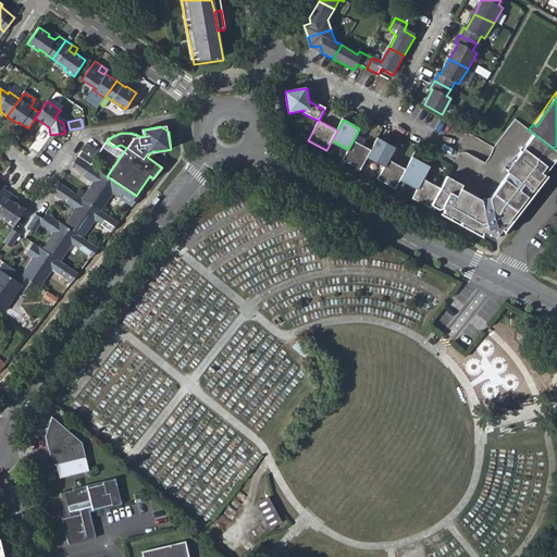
[(448,175),(442,187),(432,205),(437,208),(445,207),(442,213),(452,219),(453,215),(460,220),(459,223),(481,236),(491,223),(503,232),(516,213),(514,211),(520,202),(523,205),(529,196),(523,192),(520,188),(529,180),(531,181),(555,150),(554,149),(530,131),(510,159),(514,162),(507,171),(503,168),(482,194),(473,194),(458,185),(459,182),(448,175)]
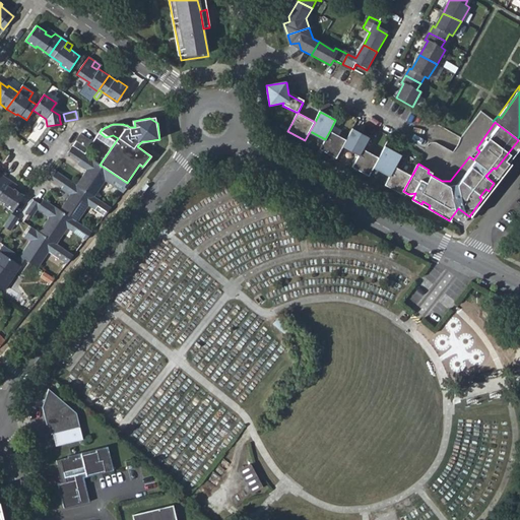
[(352,129),(346,140),(342,148),(359,157),(363,148),(369,137),(352,129)]
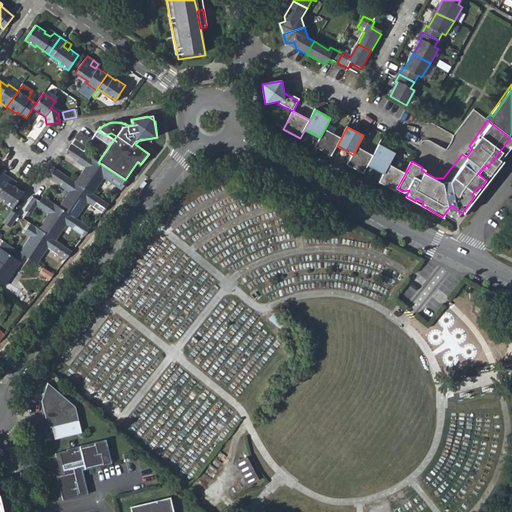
[(337,146),(341,138),(325,128),(320,137),(315,146),(332,156),(337,146)]
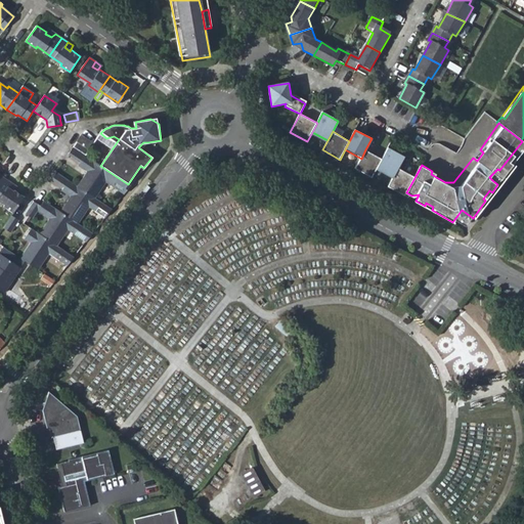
[(93,145),(80,136),(73,147),(86,156),(93,145)]
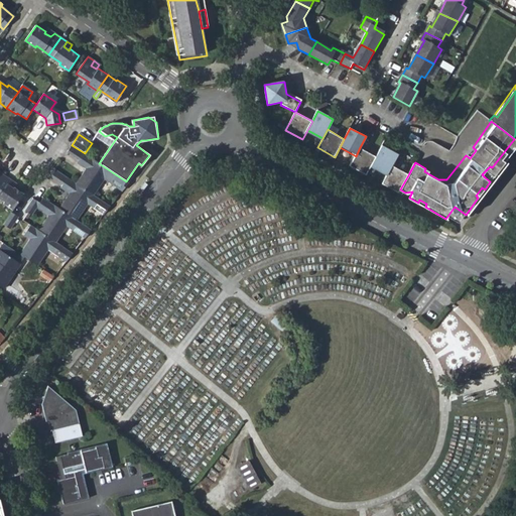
[(85,154),(72,145),(68,152),(80,160),(80,161),(85,154)]
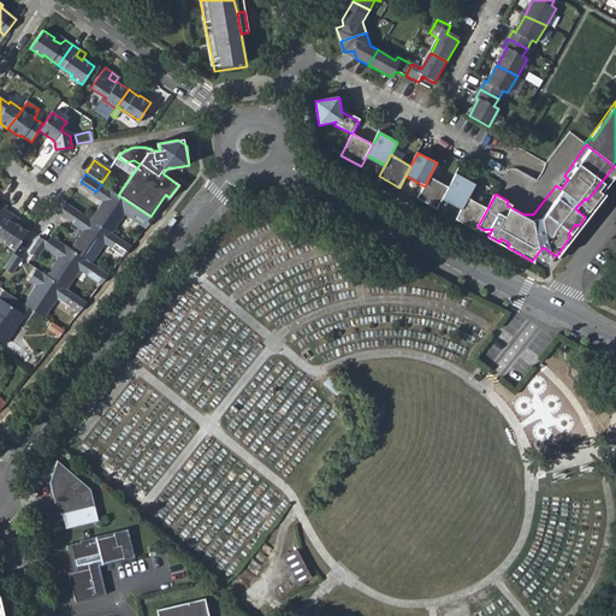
[(456,173),(450,187),(444,196),(463,208),(469,196),(475,184),(456,173)]
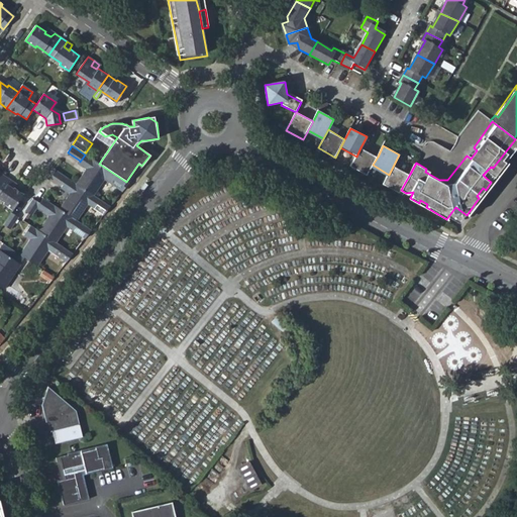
[(373,165),(378,157),(360,147),(356,157),(350,166),(368,175),(373,165)]
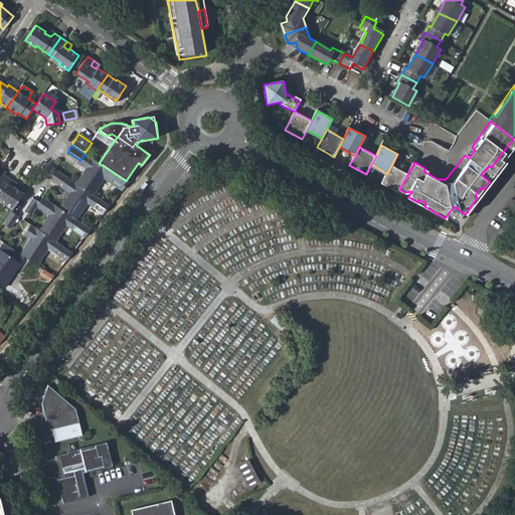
[(92,158),(84,154),(79,161),(79,160),(77,163),(87,169),(89,170),(90,168),(87,166),(92,158)]
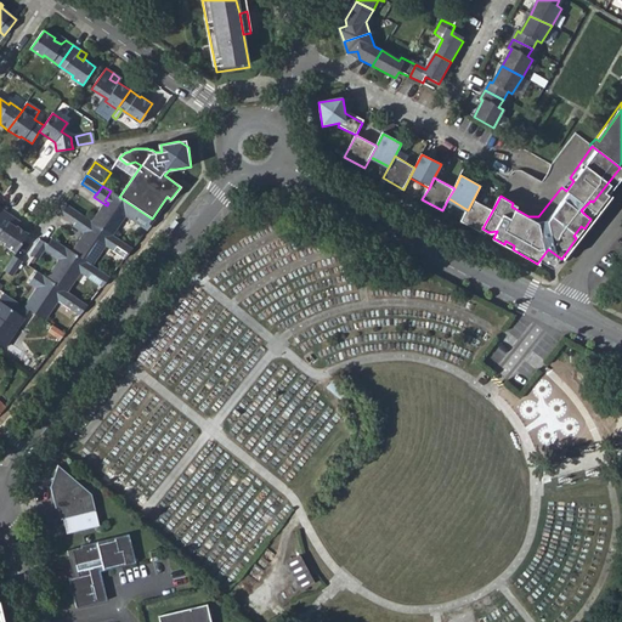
[(105,204),(92,221),(113,235),(125,216),(146,230),(154,220),(152,219),(119,197),(111,191),(105,201),(108,203),(107,205),(105,204)]
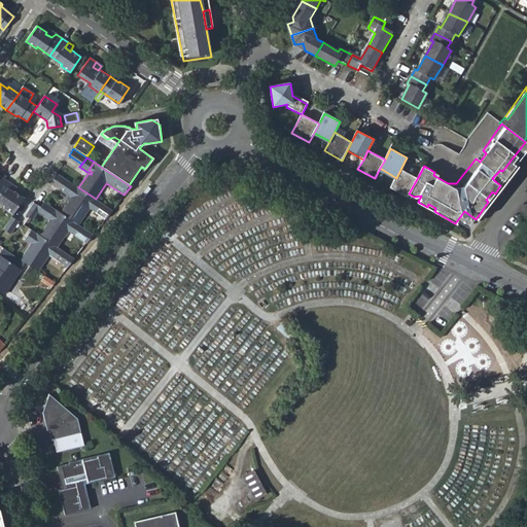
[(409,194),(418,177),(401,168),(396,178),(390,187),(408,197),(409,194)]
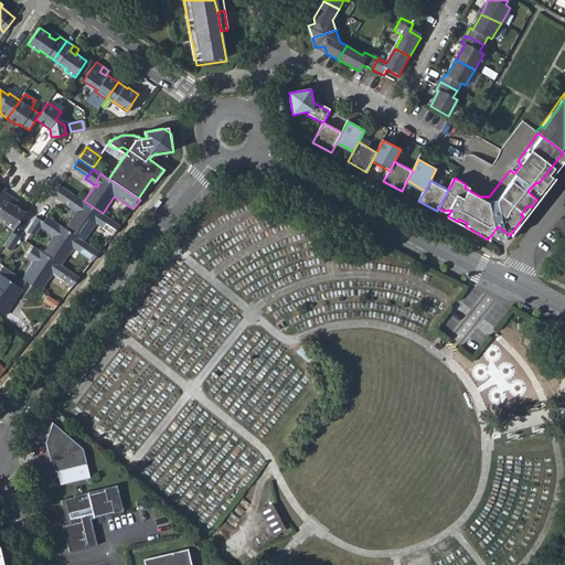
[(61,196),(73,205),(78,198),(61,185),(56,193),(61,196)]
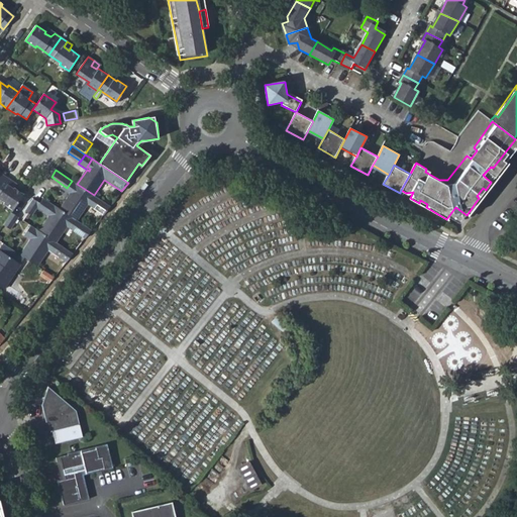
[(4,204),(13,210),(24,194),(14,188),(13,189),(7,185),(10,180),(3,176),(0,180),(0,198),(5,202),(4,204)]
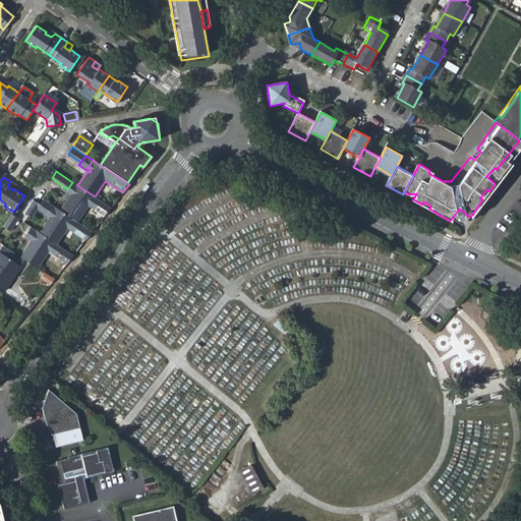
[(7,186),(13,190),(14,189),(16,185),(10,181),(7,186)]
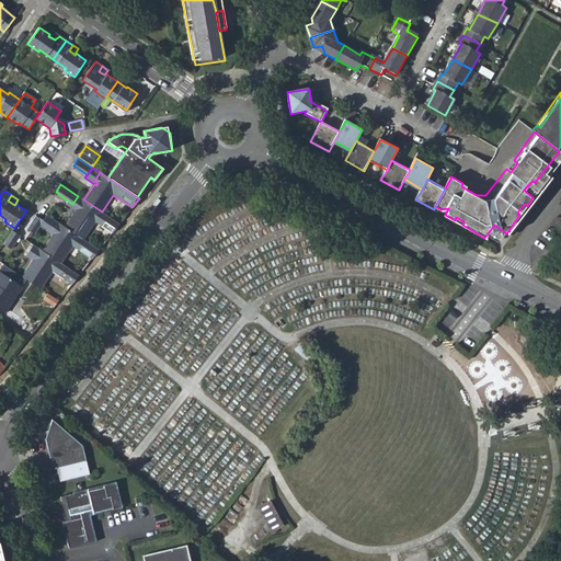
[(71,206),(77,210),(79,206),(77,206),(81,198),(78,196),(72,204),(71,206)]
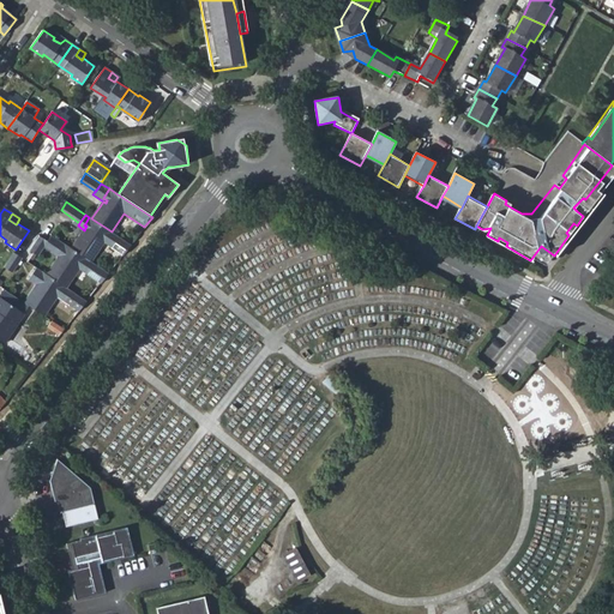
[(169,228),(176,218),(173,215),(166,224),(169,228)]
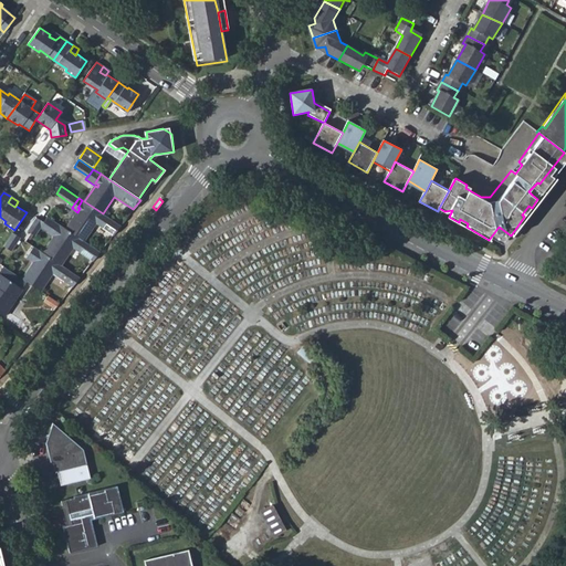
[(77,212),(66,229),(84,241),(96,223),(102,227),(108,218),(103,213),(84,201),(82,200),(77,208),(80,208),(77,212)]
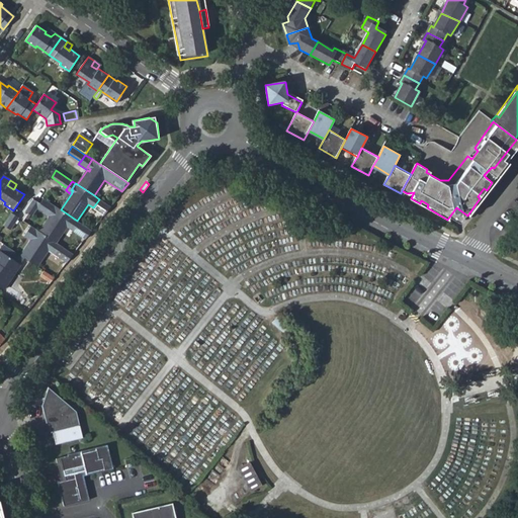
[(32,217),(37,206),(40,203),(33,198),(24,211),(27,213),(32,217)]
